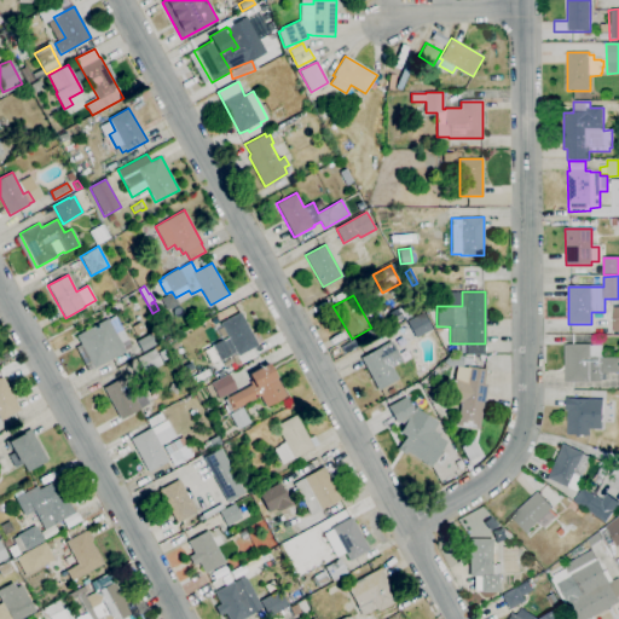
[(80,322),(76,314),(91,307),(94,313),(80,322)]
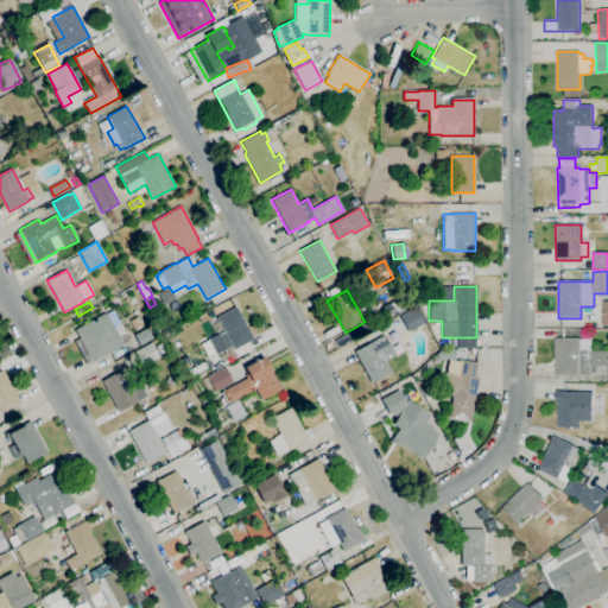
[(207,358),(201,344),(209,340),(208,339),(217,334),(211,324),(219,321),(216,317),(236,306),(248,329),(252,327),(257,336),(253,339),(234,349),(232,346),(216,354),(216,353),(207,358)]
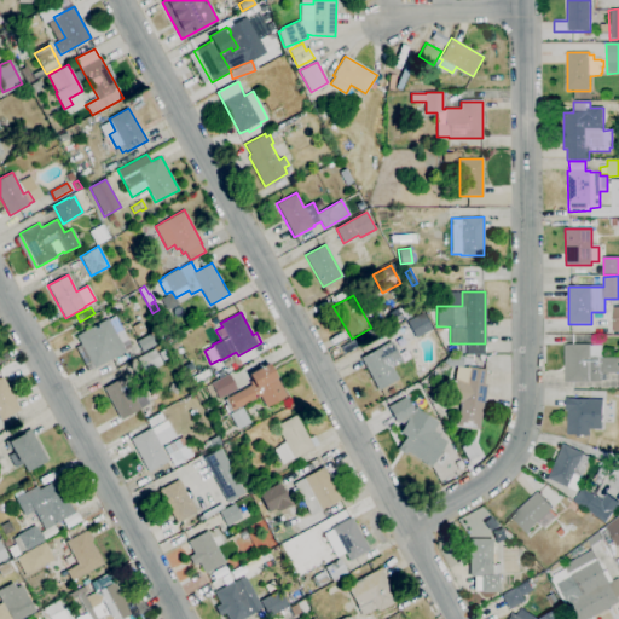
[(416,339),(406,322),(423,312),(432,329),(416,339)]
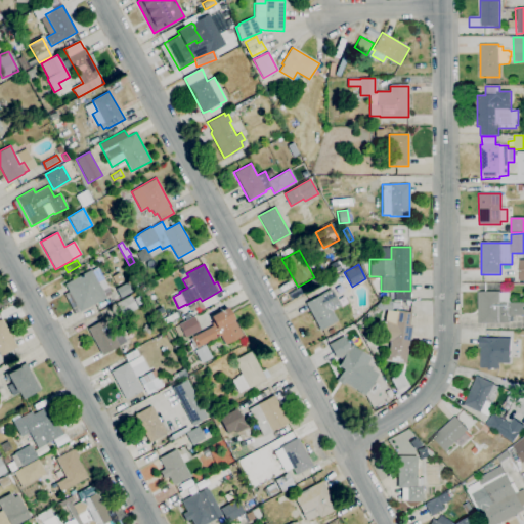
[(73,313),(70,306),(75,303),(64,284),(91,269),(91,270),(97,267),(112,293),(105,296),(106,298),(80,312),(78,310),(73,313)]
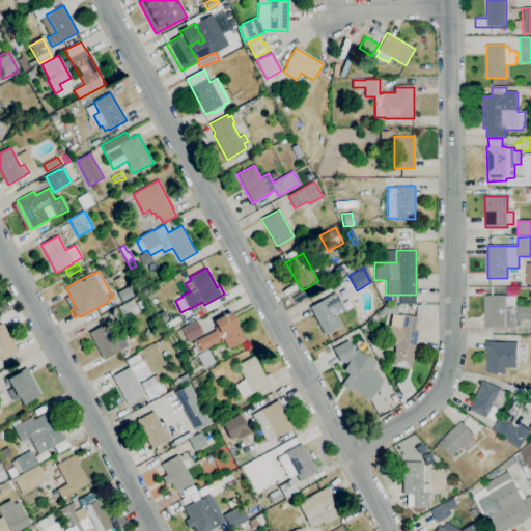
[(117,287),(115,283),(114,284),(112,280),(120,276),(124,283),(117,287)]
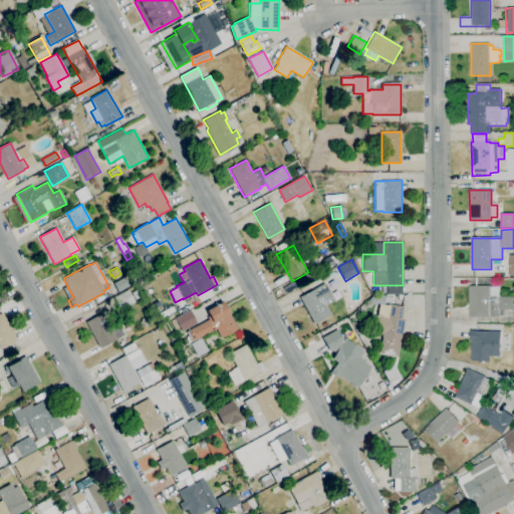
[(118,292),(113,283),(124,277),(130,286),(118,292)]
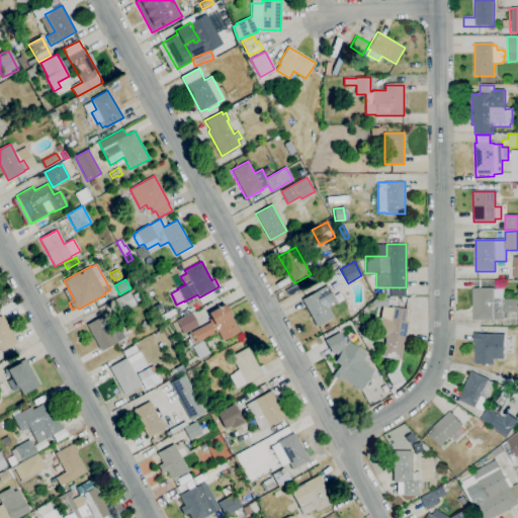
[(317,326),(301,299),(327,285),(332,294),(339,290),(342,297),(336,300),(337,303),(328,308),(333,317),(317,326)]
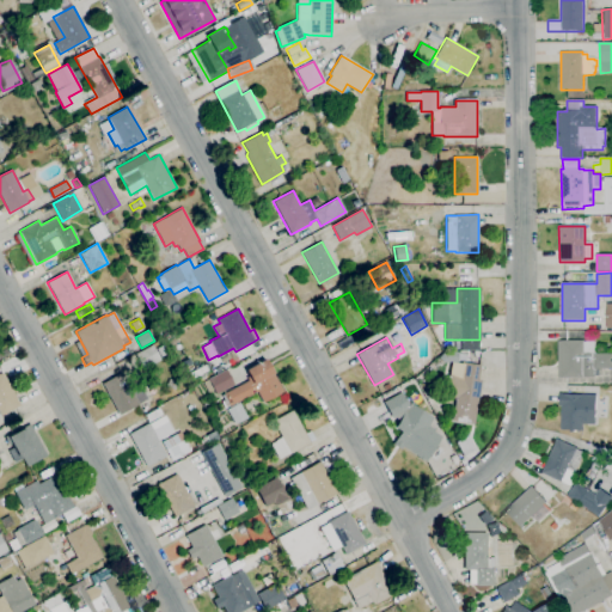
[(595,378),(558,378),(558,341),(583,341),(583,342),(595,342),(595,354),(611,354),(611,369),(598,369),(598,371),(595,371),(595,378)]
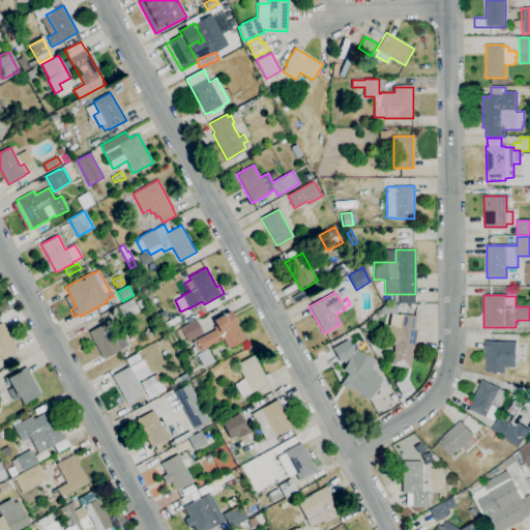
[(124,319),(117,306),(131,298),(139,311),(124,319)]
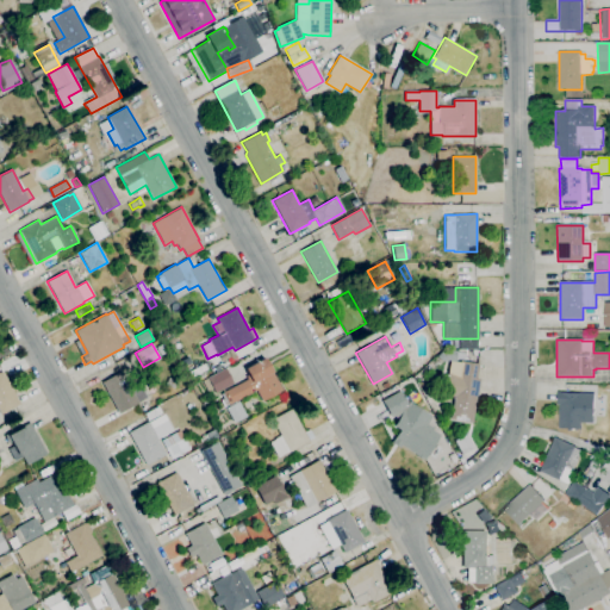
[(161,355),(156,347),(163,343),(168,352),(161,355)]
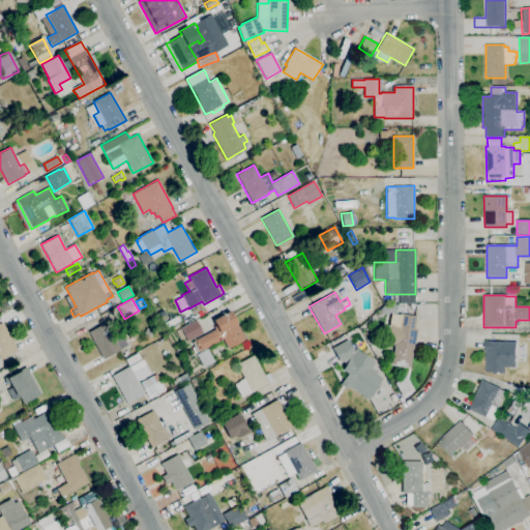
[(388,315),(383,314),(380,310),(384,305),(386,305),(386,304),(396,304),(395,314),(388,313),(388,315)]
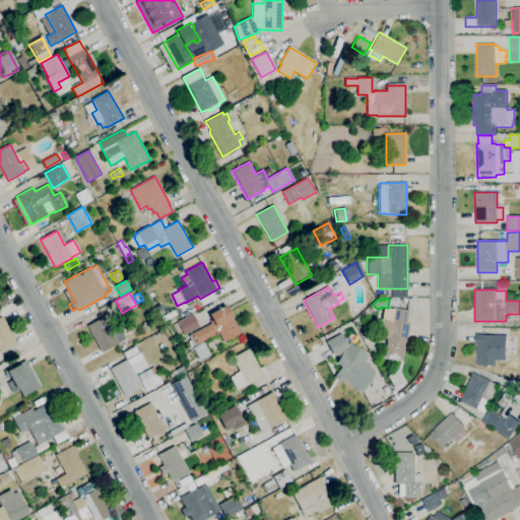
[(192,346),(189,340),(191,340),(189,335),(213,322),(209,314),(225,305),(241,332),(223,342),(218,332),(196,345),(195,344),(192,346)]
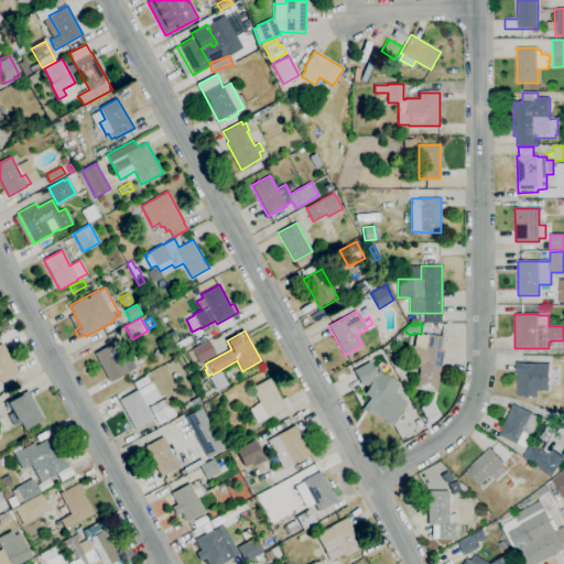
[(436,391),(416,388),(420,367),(411,366),(414,345),(423,346),(425,333),(442,336),(440,350),(443,350),(436,391)]
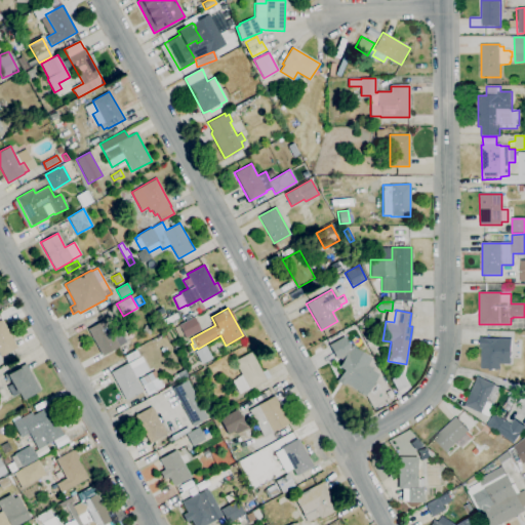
[(186,338),(184,334),(179,337),(174,327),(178,325),(178,324),(194,316),(201,330),(186,338)]
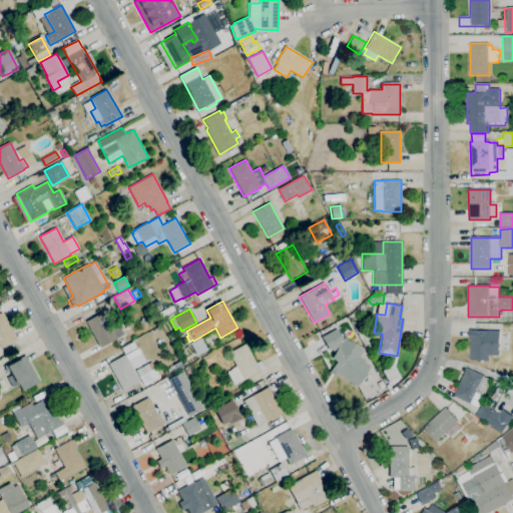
[(0,349),(0,313),(2,312),(17,340),(0,349)]
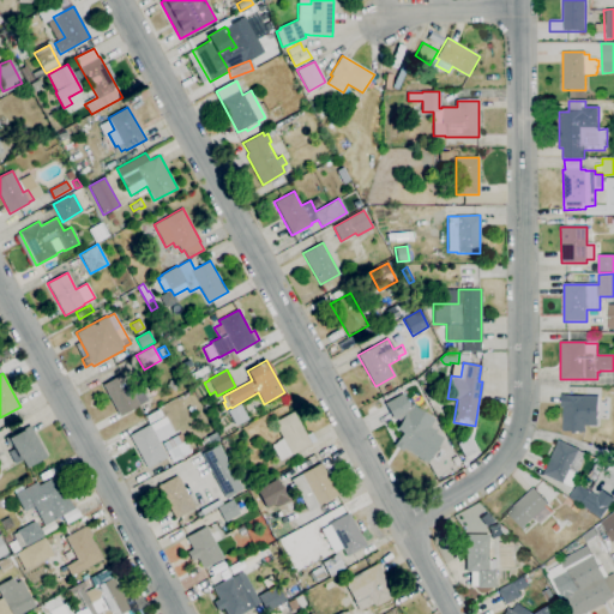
[(120,416),(103,385),(122,374),(133,393),(142,387),(149,399),(139,405),(120,416)]
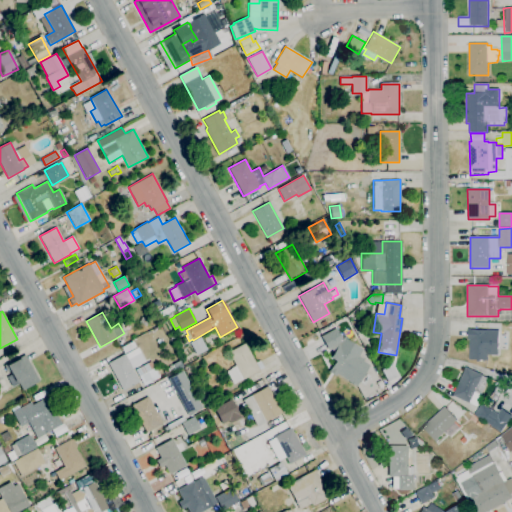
[(356,386),(354,385),(354,386),(349,383),(350,382),(337,374),(335,376),(328,372),(335,361),(330,357),(334,351),(330,349),(329,350),(321,336),(336,328),(341,338),(343,337),(362,349),(358,356),(363,359),(362,360),(369,365),(356,386)]
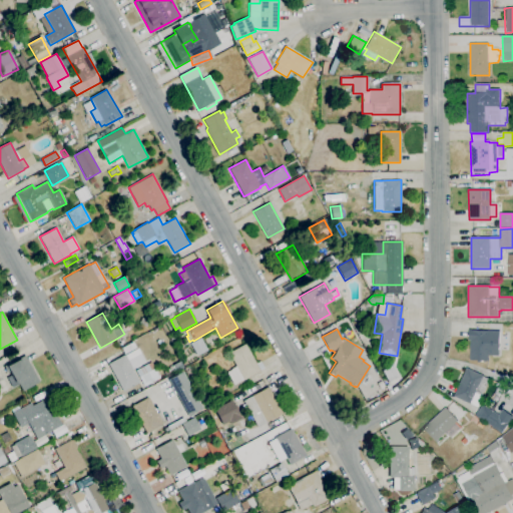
[(489,362),(470,361),(471,341),(468,341),(469,331),(500,332),(499,357),(489,356),(489,362)]
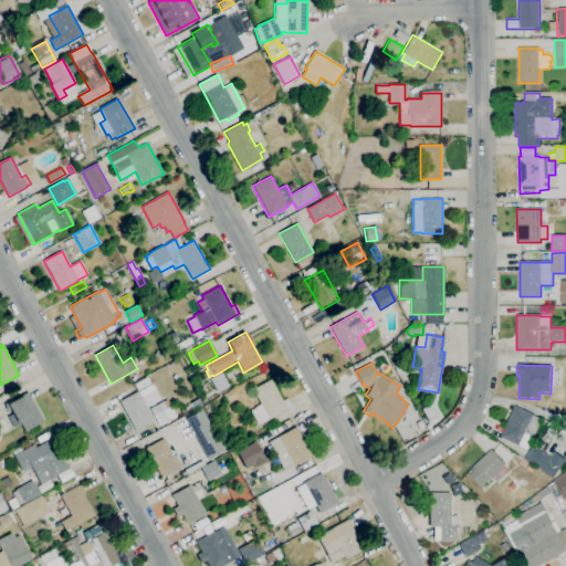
[(218,392),(210,379),(221,373),(229,386),(218,392)]
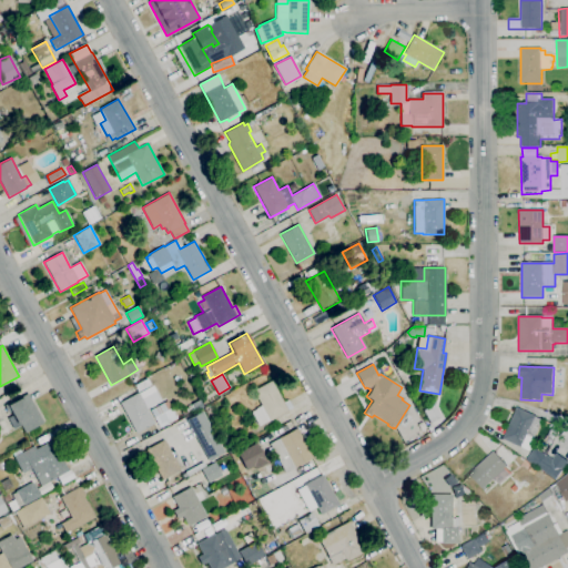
[(138,392),(134,385),(146,378),(150,385),(138,392)]
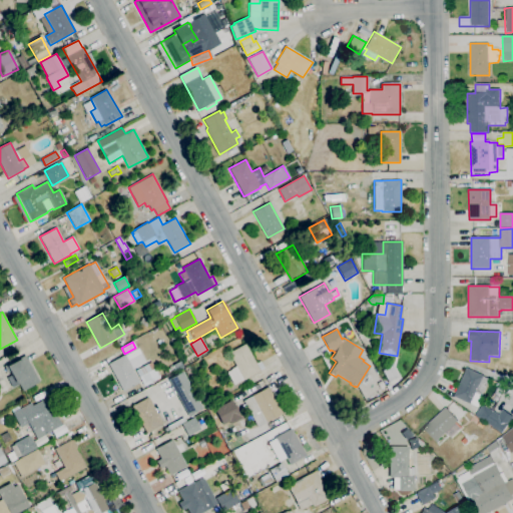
[(233,385),(226,372),(235,366),(228,353),(245,344),(255,364),(261,361),(264,368),(260,370),(261,371),(243,380),(233,385)]
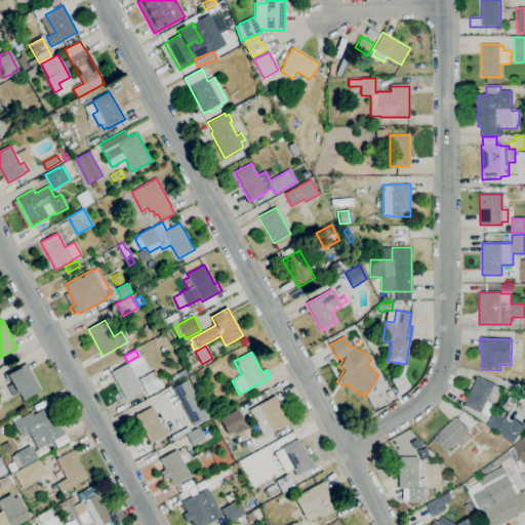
[(126,400),(111,372),(127,363),(140,356),(149,370),(135,377),(143,391),(126,400)]
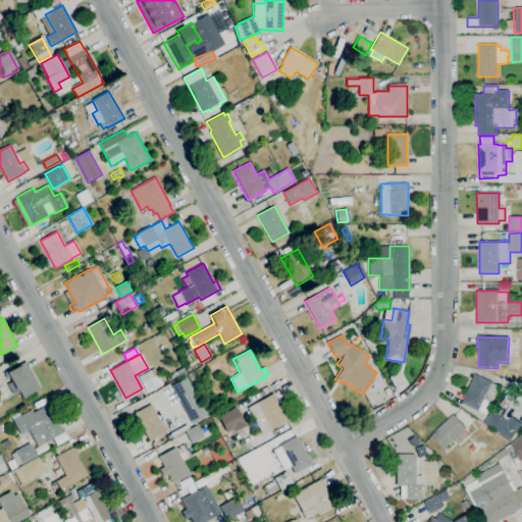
[(22,398),(19,390),(12,395),(6,384),(11,381),(10,378),(6,379),(3,373),(6,371),(7,372),(17,367),(17,366),(25,361),(40,388),(22,398)]
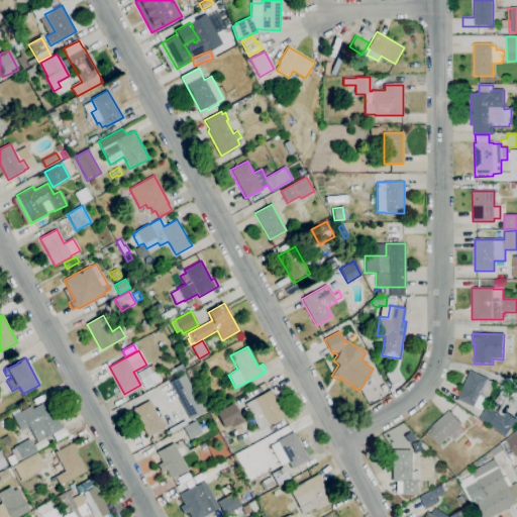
[(173,375),(171,371),(175,368),(182,364),(185,370),(178,374),(178,373),(173,375)]
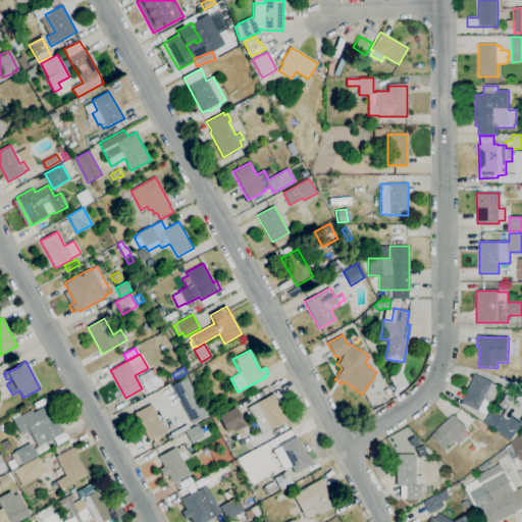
[(485,414),(462,404),(475,375),(492,382),(492,383),(499,386),(485,414)]
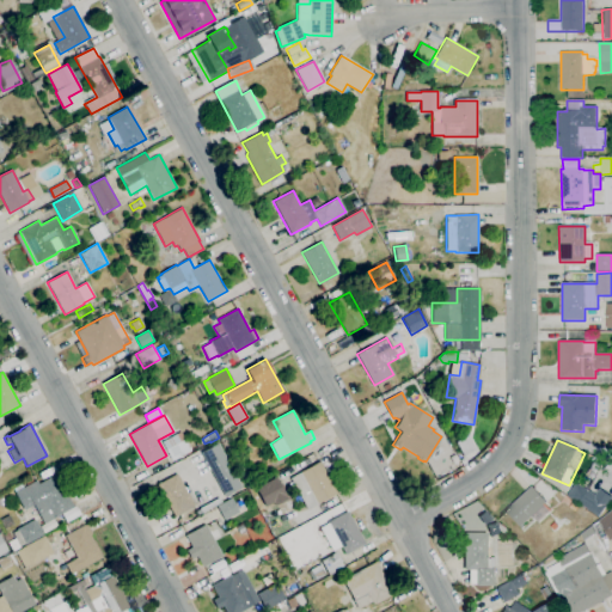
[(201,451),(221,496),(239,488),(219,442),(201,451)]
